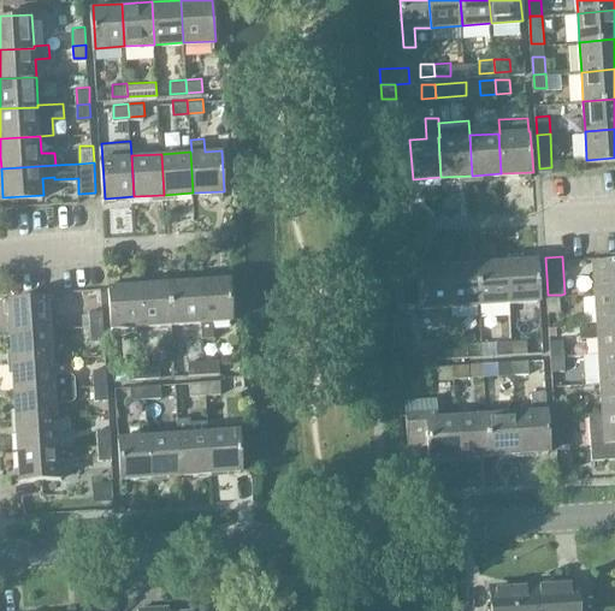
[(538,257),(507,260),(509,300),(542,297),(538,257)]
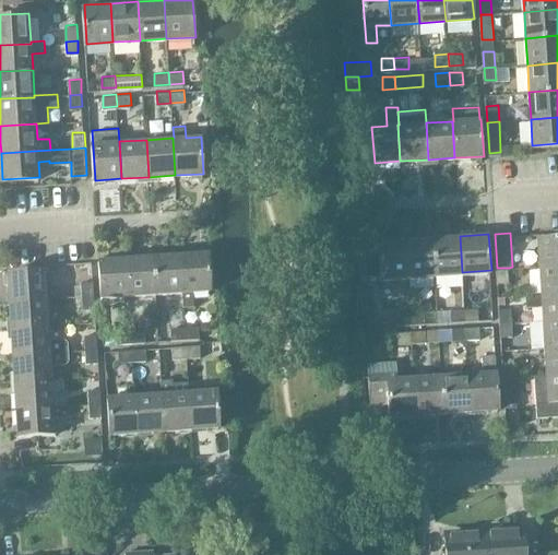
[(557,235),(538,237),(541,266),(557,264),(557,235)]
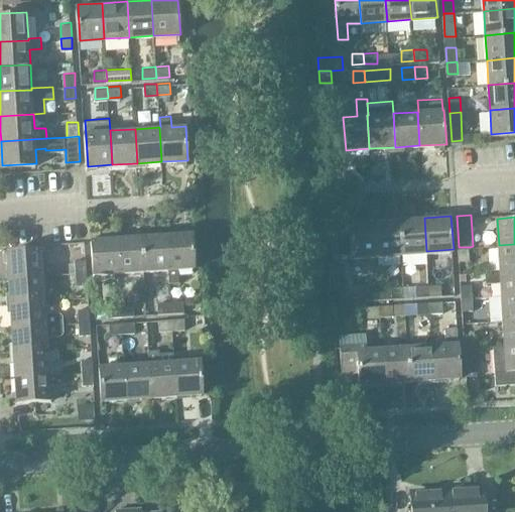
[(424,218),(400,219),(402,253),(426,251),(424,218)]
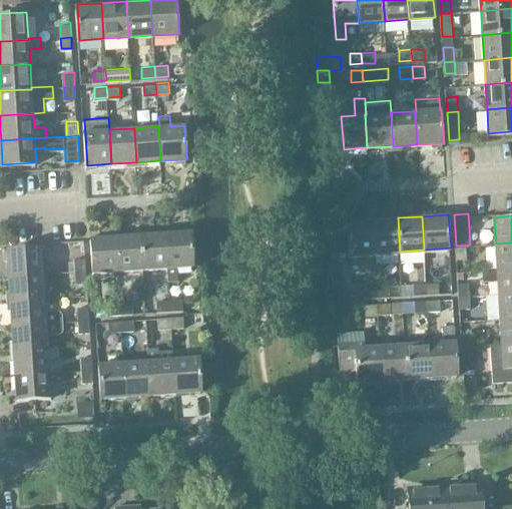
[(398,217),(373,219),(375,252),(400,251),(398,217)]
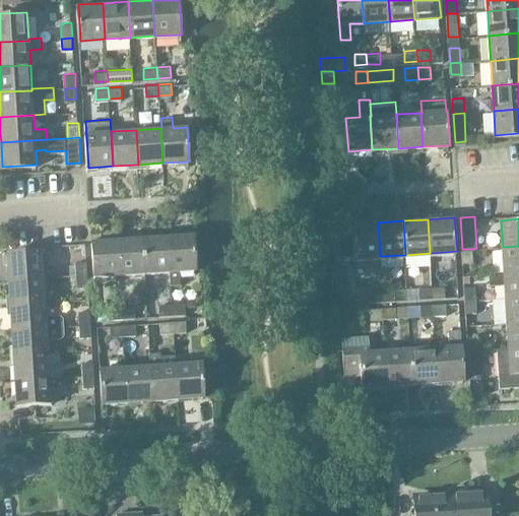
[(380,256),(378,222),(352,224),(353,235),(344,236),(341,240),(342,252),(346,256),(354,255),(354,258),(380,256)]
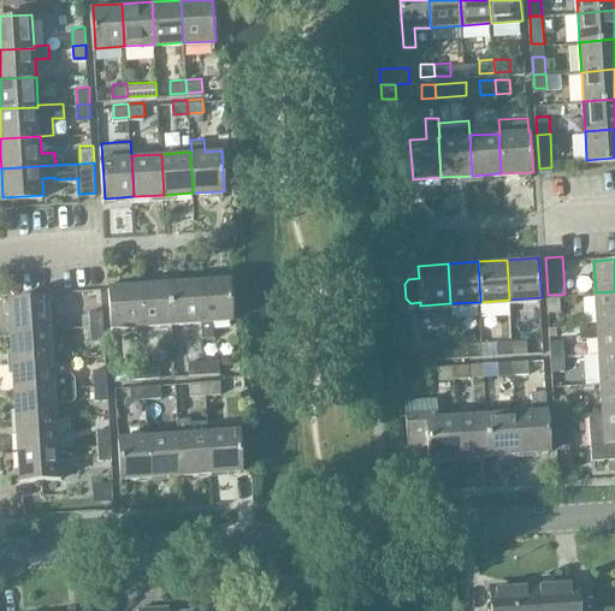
[(214,334),(213,319),(232,318),(230,277),(199,279),(201,320),(202,336),(214,334)]
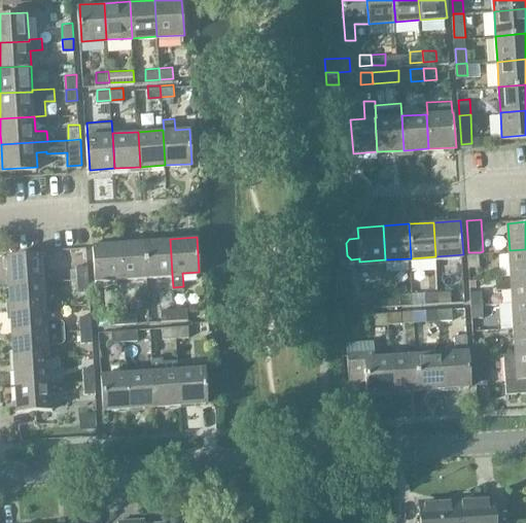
[(147,275),(172,274),(170,239),(145,241),(147,275)]
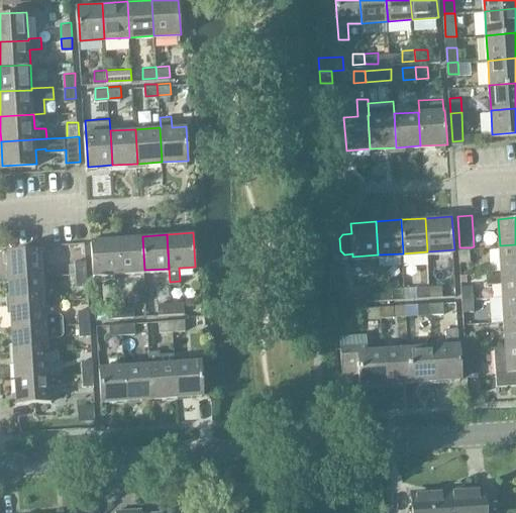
[(119,272),(144,270),(142,236),(117,237),(119,272)]
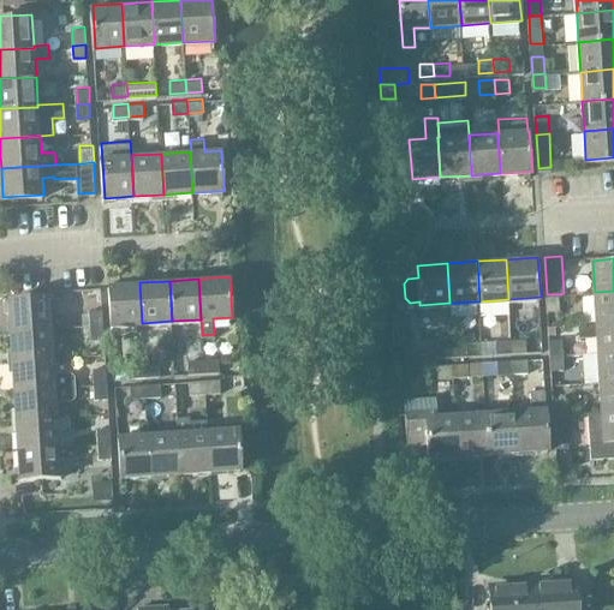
[(112,324),(142,323),(139,282),(109,285),(112,324)]
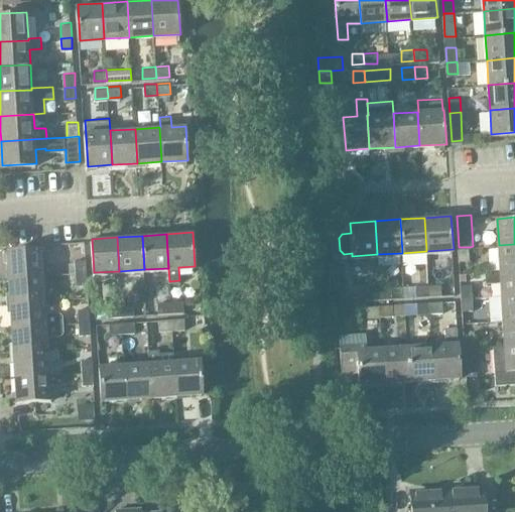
[(514,244),(499,245),(500,270),(514,268),(514,244)]
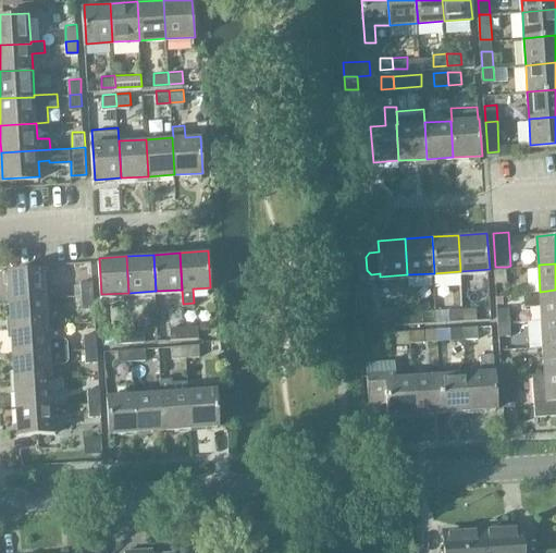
[(7,269),(9,296),(47,294),(45,267),(7,269)]
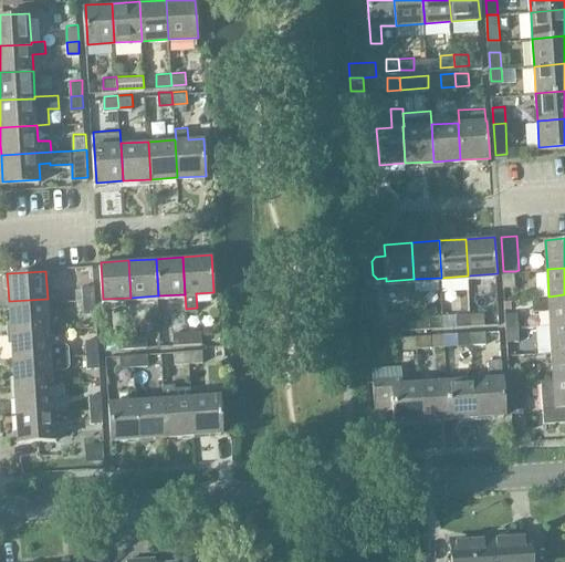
[(503,271),(504,284),(515,284),(515,271),(503,271)]
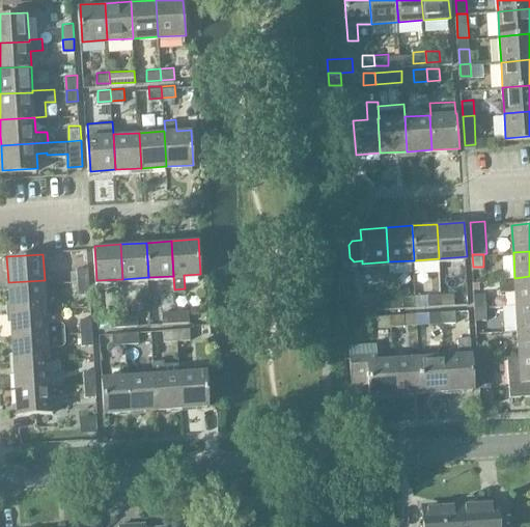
[(89,279),(88,265),(77,266),(78,280),(89,279)]
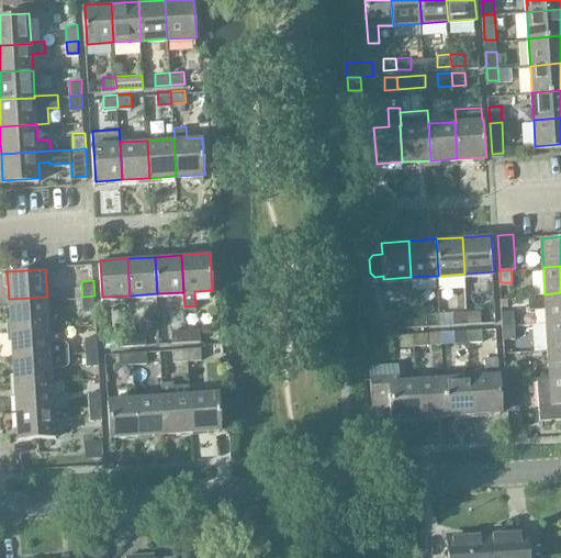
[(560,292),(545,294),(528,296),(529,307),(546,305),(547,321),(560,320),(560,292)]
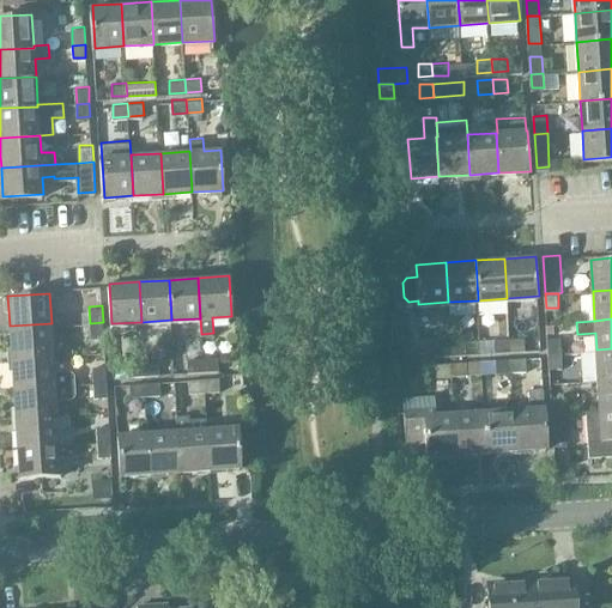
[(90,323),(91,336),(104,335),(103,322),(90,323)]
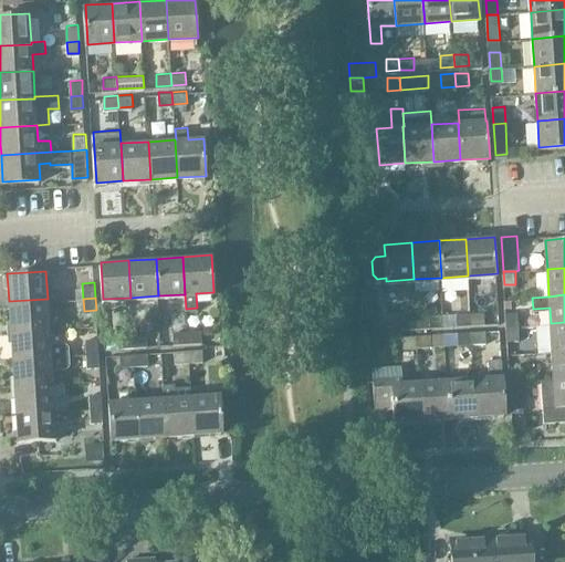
[(9,301),(11,329),(49,326),(48,299),(9,301)]
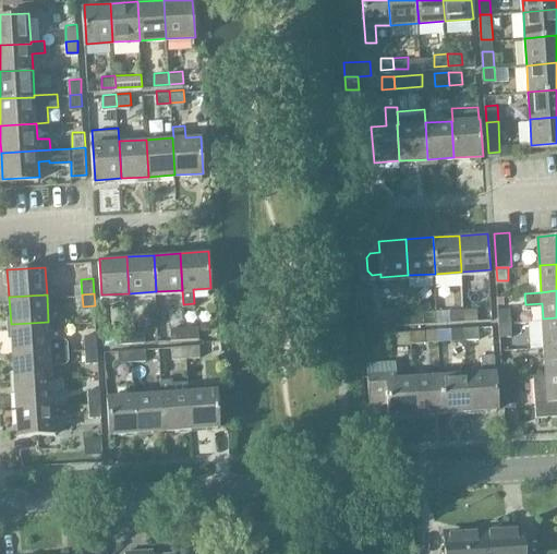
[(464,318),(477,317),(476,305),(463,306),(464,318)]
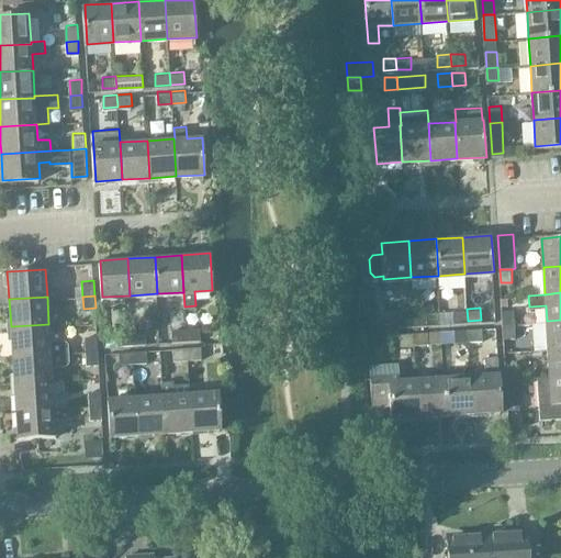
[(514,323),(513,308),(502,309),(503,324),(514,323)]
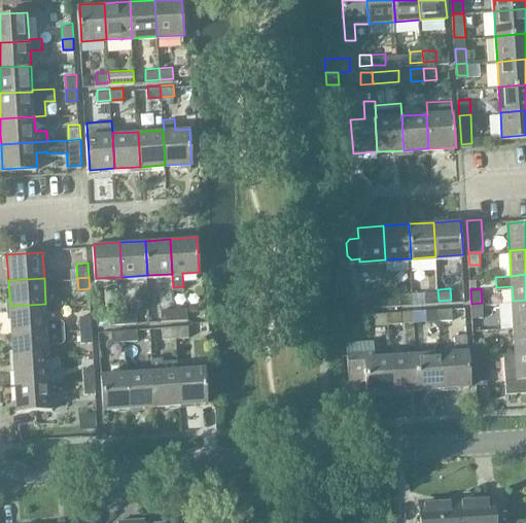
[(437,289),(425,290),(425,302),(439,301),(437,289)]
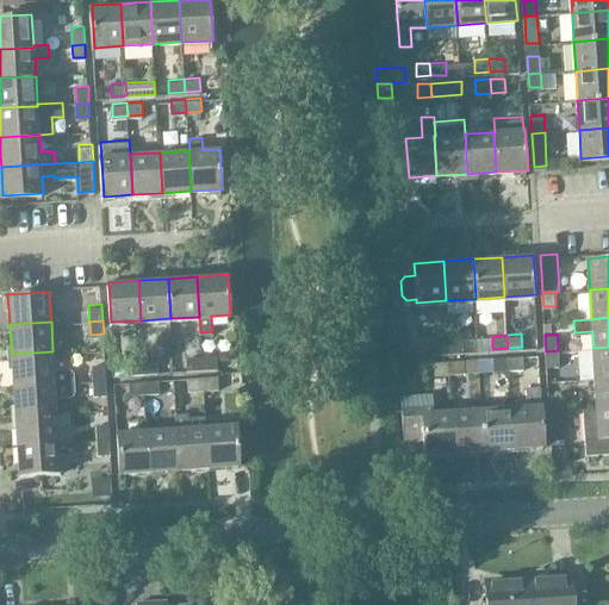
[(448,338),(433,340),(434,353),(449,351),(448,338)]
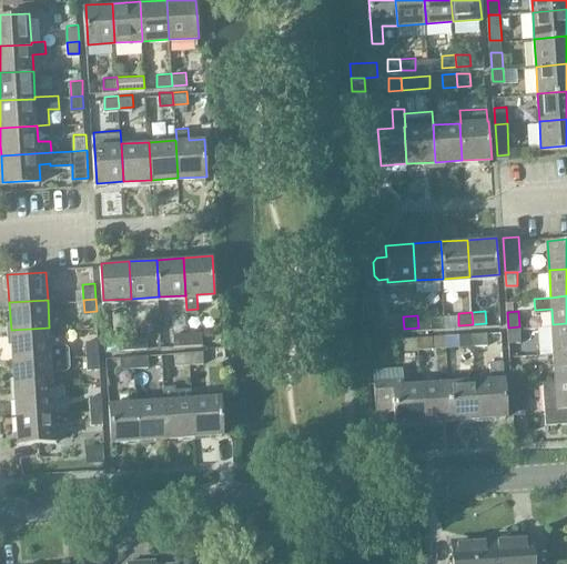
[(418,328),(432,328),(432,315),(417,315),(418,328)]
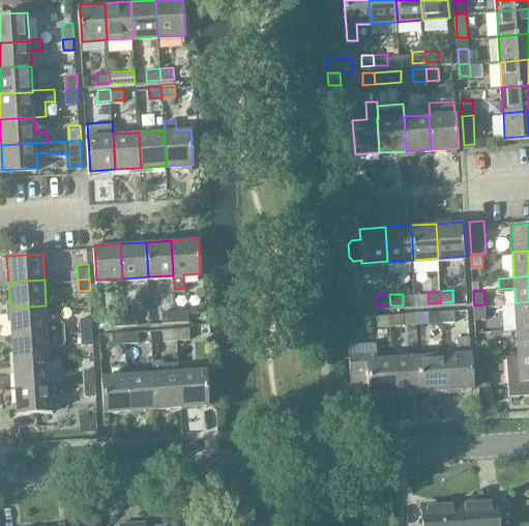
[(528,301),(516,302),(518,329),(528,327),(528,301)]
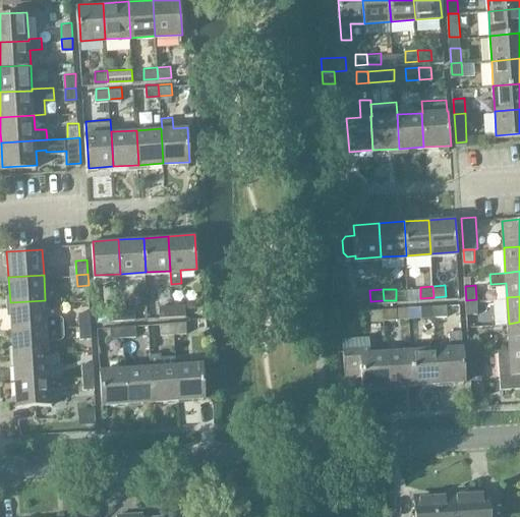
[(466,300),(466,311),(477,311),(476,299),(466,300)]
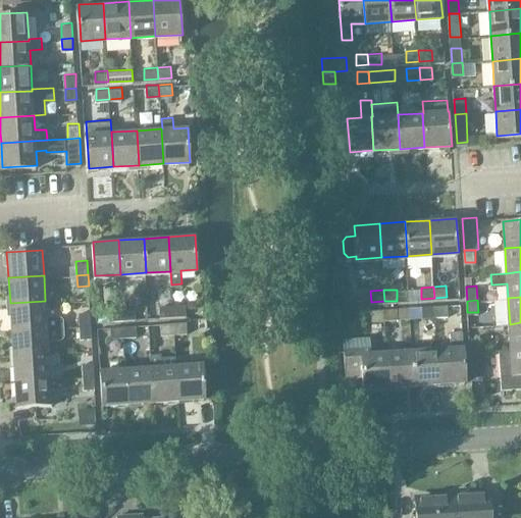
[(45,301),(10,303),(11,329),(64,325),(63,317),(60,315),(46,316),(45,301)]
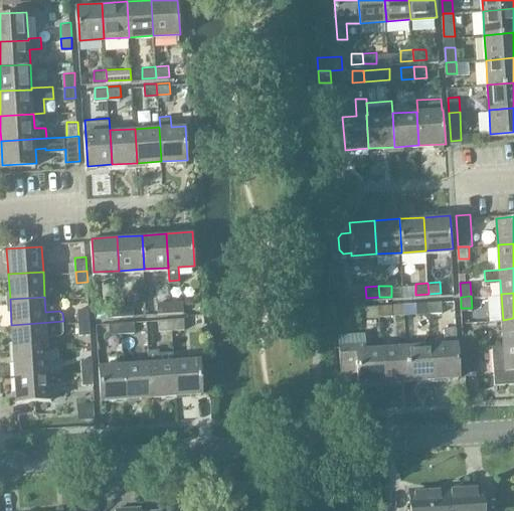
[(171,310),(184,309),(183,299),(170,300),(171,310)]
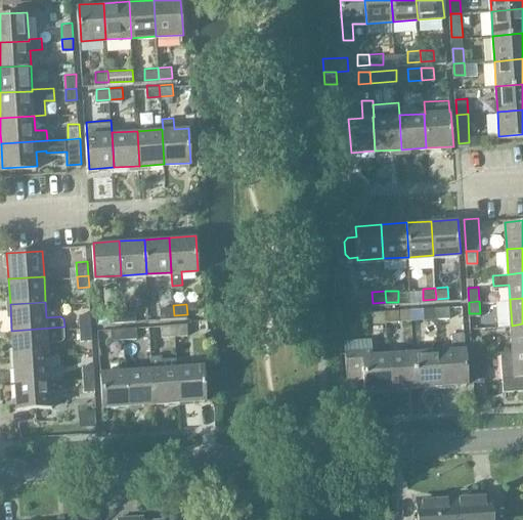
[(437,316),(450,315),(449,304),(436,305),(437,316)]
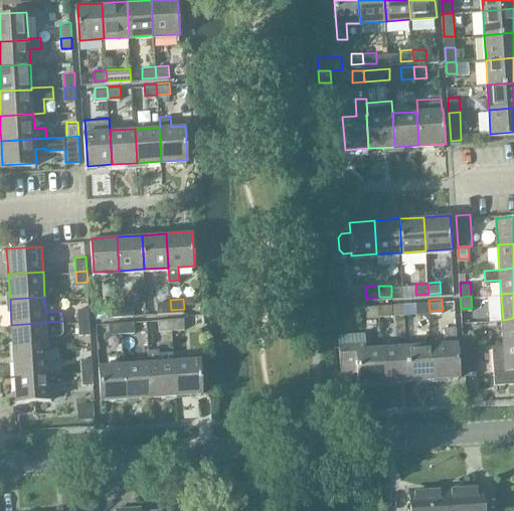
[(170,300),(157,300),(158,311),(171,310),(170,300)]
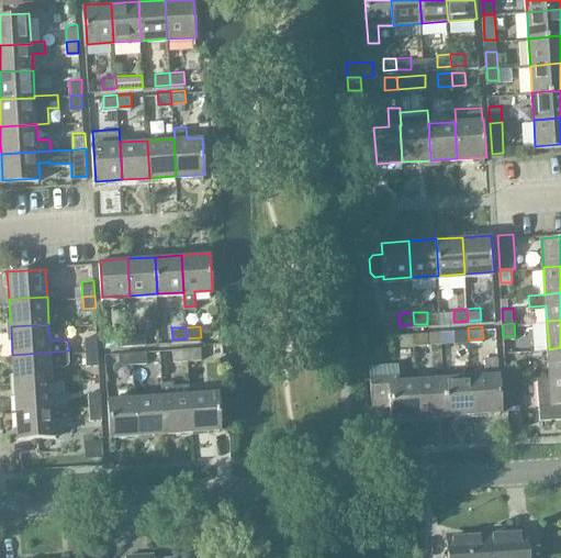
[(456,341),(469,339),(468,327),(455,328),(456,341)]
